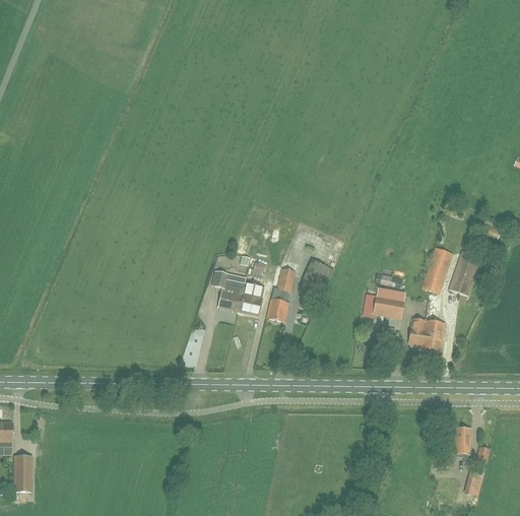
[(497,238),(501,227),(485,221),(481,232),(497,238)]
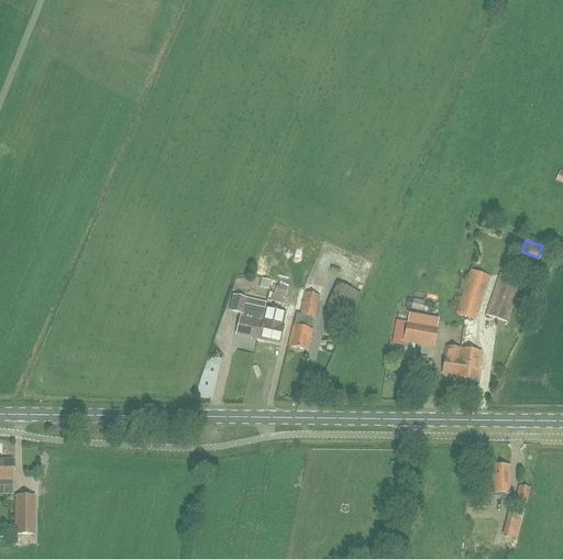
[(475,316),(489,273),(471,266),(455,309),(475,316)]
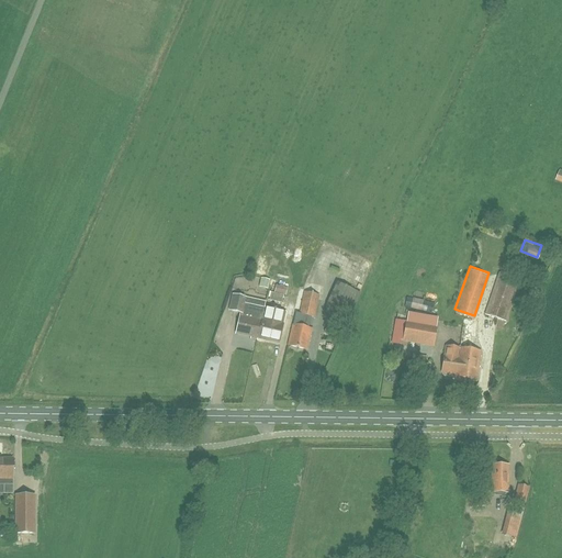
[(506,319),(520,277),(498,269),(484,311),(506,319)]
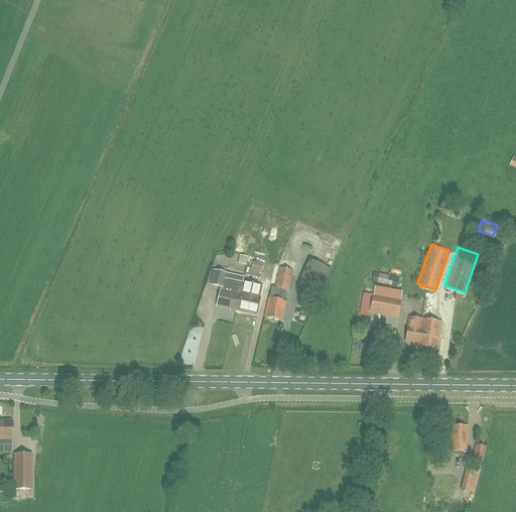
[(312,256),(303,276),(325,285),(333,265),(312,256)]
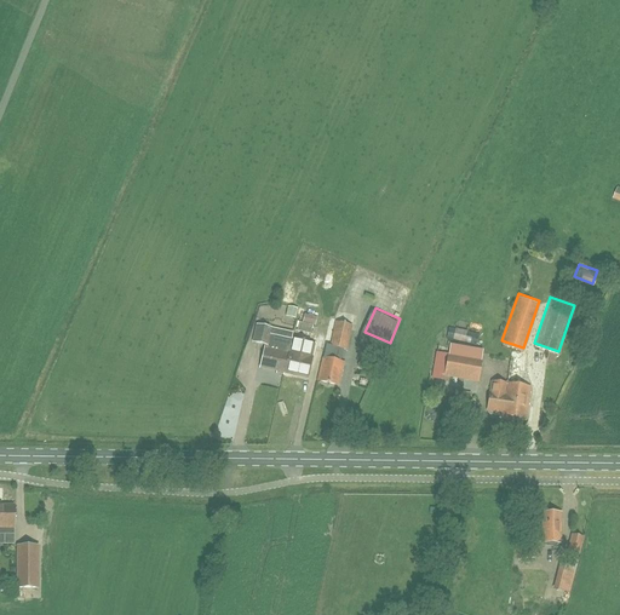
[(336,317),(331,340),(338,343),(343,344),(346,345),(351,321),(336,317)]
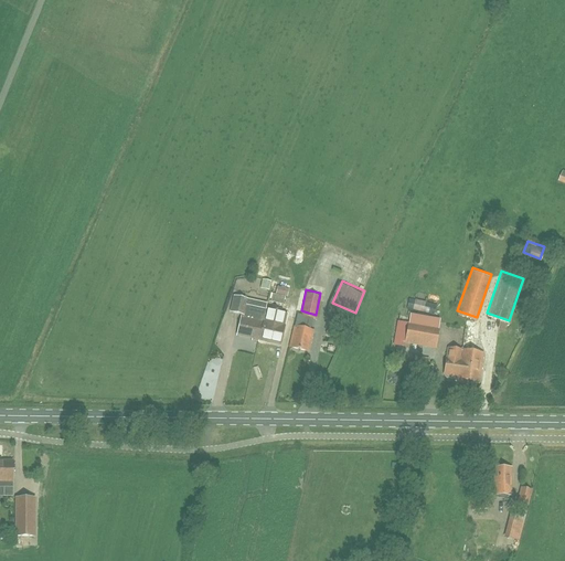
[(273,290),(272,298),(283,300),(285,294),(273,290)]
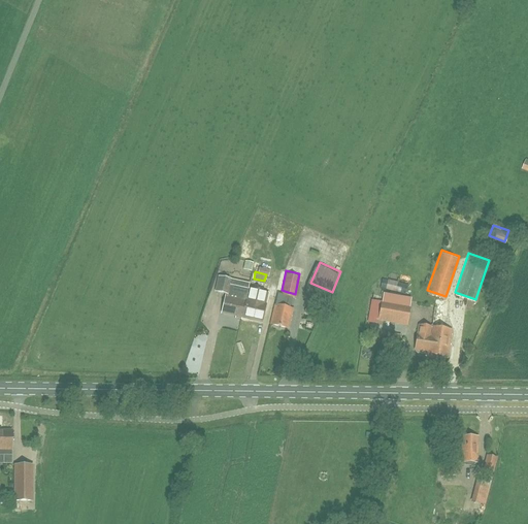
[(219,273),(216,288),(226,290),(226,293),(225,293),(222,309),(241,314),(244,297),(248,286),(249,281),(239,279),(238,284),(229,282),(231,276),(219,273)]
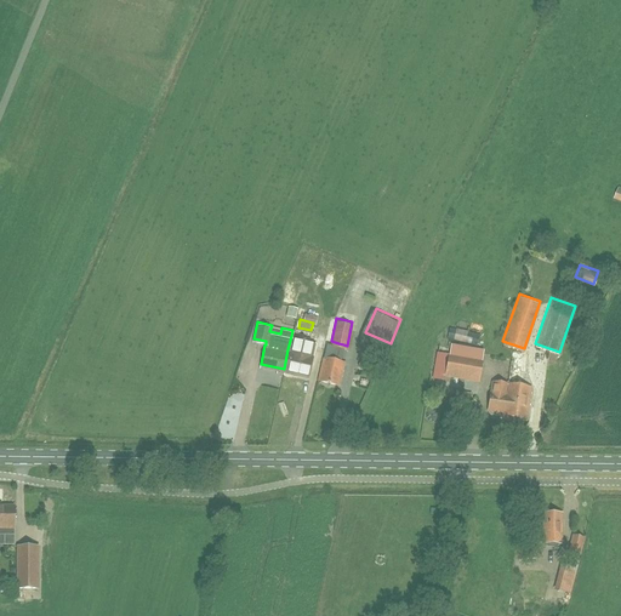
[(288,349),(284,369),(308,375),(313,355),(312,355),(315,341),(291,336),(288,349)]
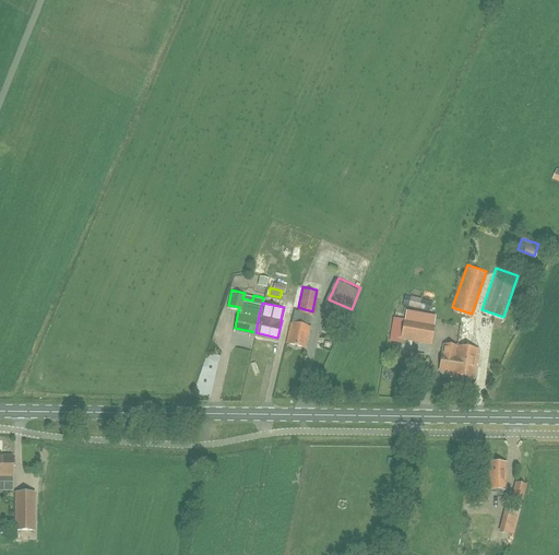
[(294,306),(286,339),(305,343),(310,323),(306,322),(302,321),(305,309),(298,307),(294,306)]
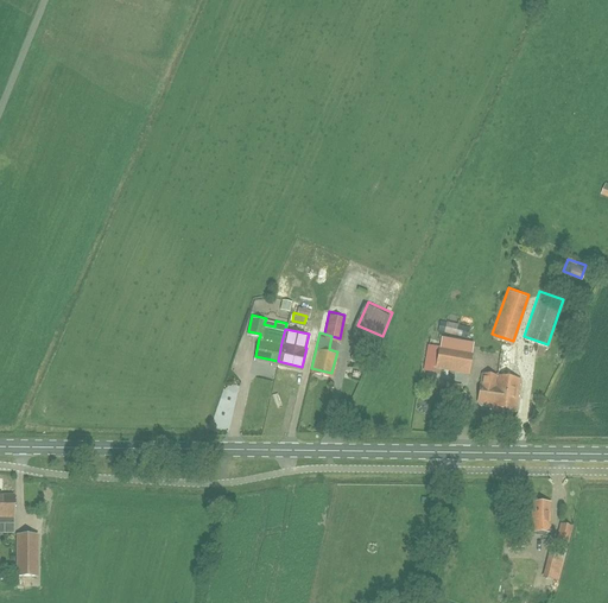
[(439,344),(436,365),(468,369),(472,349),(439,344)]
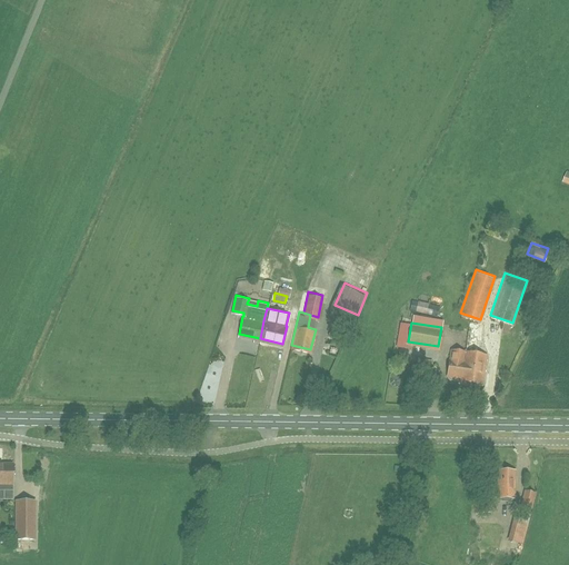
[(469,325),(468,345),(482,346),(483,326),(469,325)]
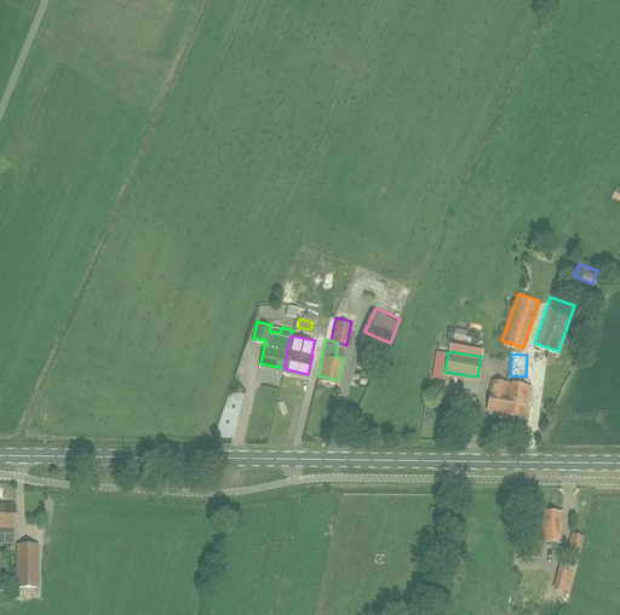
[(505,388),(506,380),(492,378),(487,407),(501,408),(503,402),(510,403),(510,400),(512,400),(514,389),(505,388)]
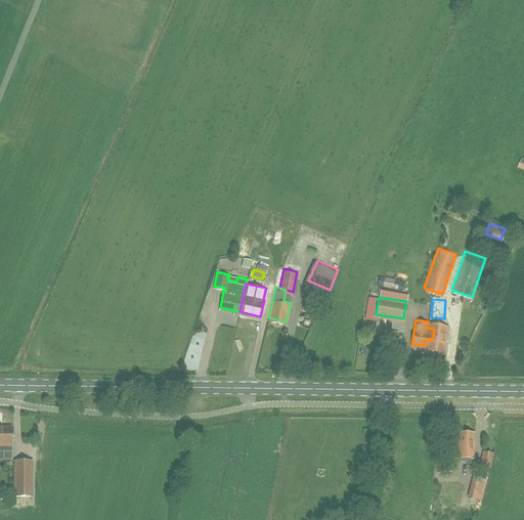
[(447,325),(428,321),(427,328),(434,329),(433,338),(431,338),(431,341),(425,340),(424,345),(424,348),(444,350),(447,325)]
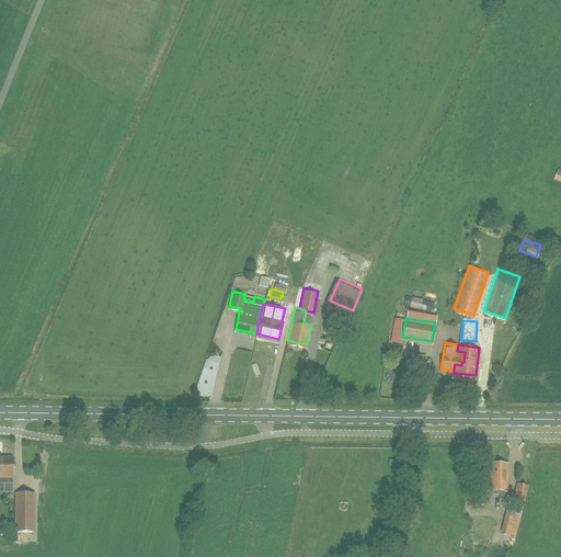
[(425,353),(412,351),(411,356),(405,355),(404,362),(424,365),(425,359),(424,359),(425,353)]
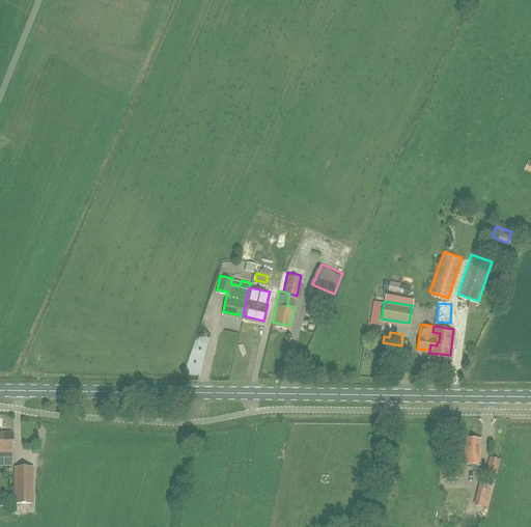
[(0,453),(10,454),(11,431),(0,430),(0,453)]
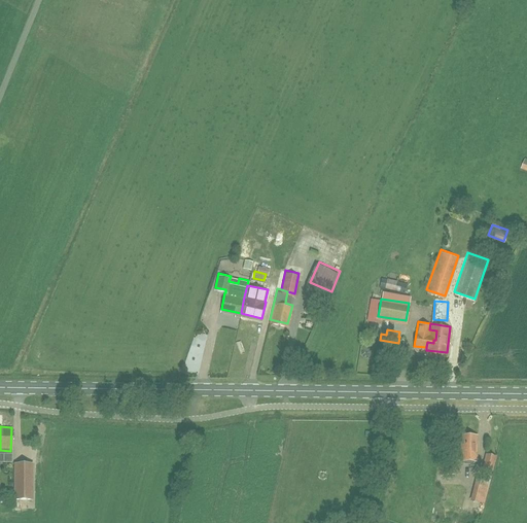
[(476,458),(477,432),(461,432),(461,458),(476,458)]
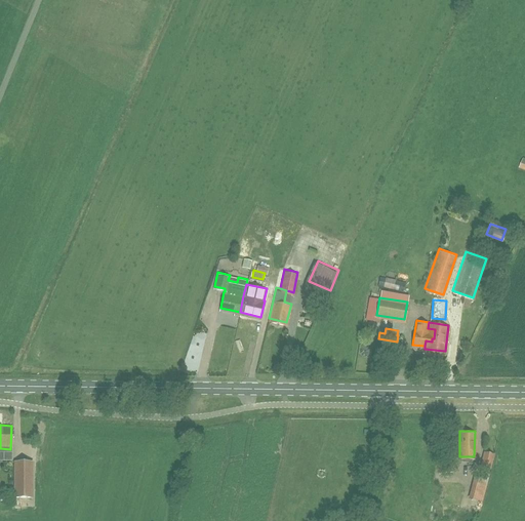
[(483,449),(479,468),(489,470),(493,451),(483,449)]
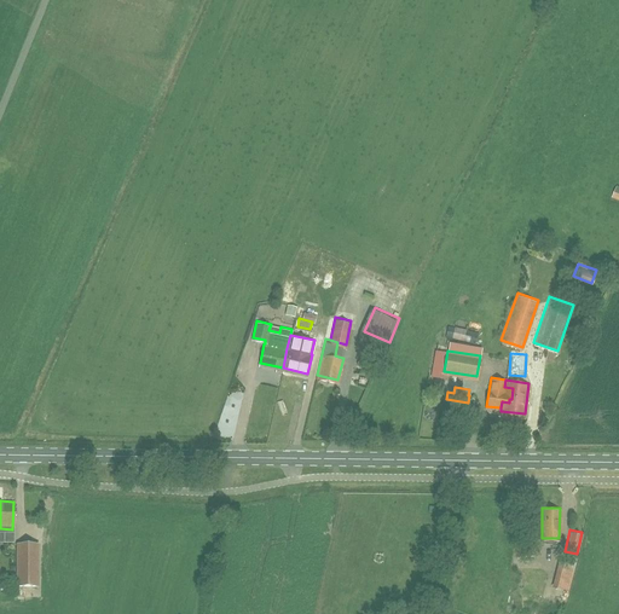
[(536,554),(536,537),(521,537),(521,545),(518,545),(518,554),(536,554)]
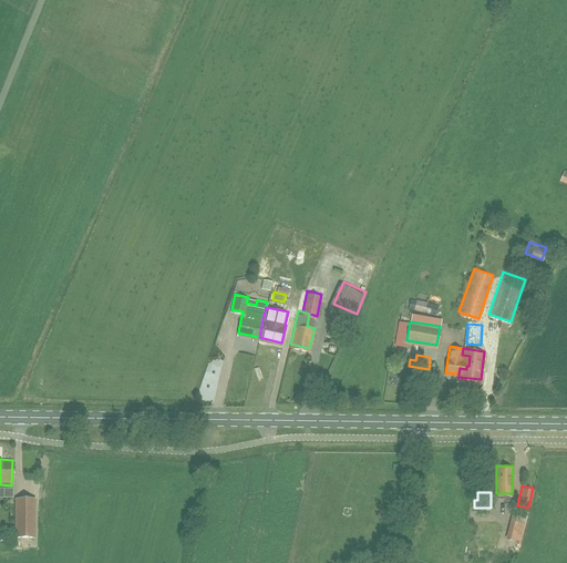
[(16,494),(16,534),(35,534),(35,494),(16,494)]
